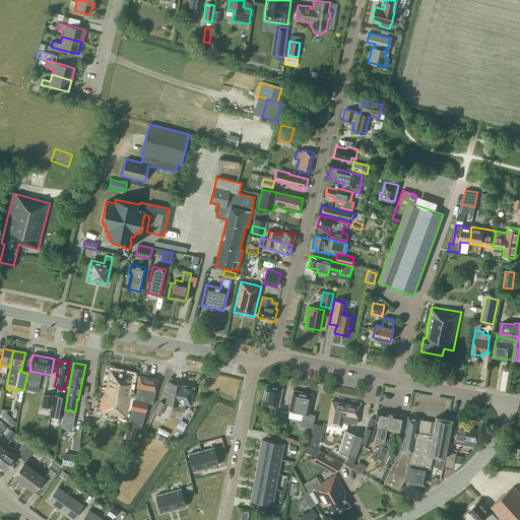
[(128,396),(132,375),(110,370),(106,392),(104,391),(100,410),(108,412),(107,413),(126,417),(130,397),(128,396)]
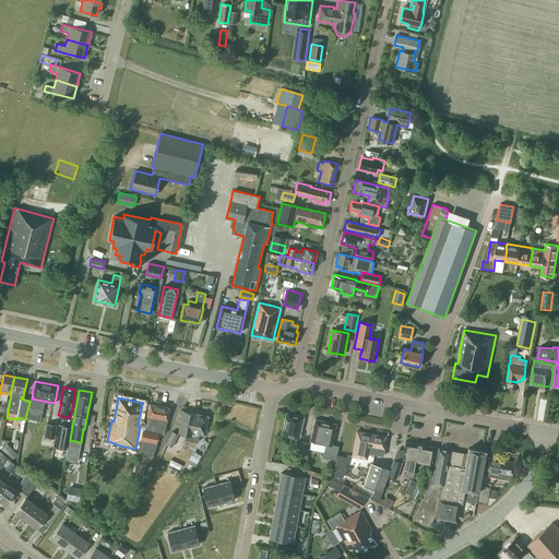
[(164,433),(167,420),(169,408),(150,404),(147,416),(146,425),(144,424),(143,430),(141,440),(134,476),(143,477),(146,463),(149,462),(151,459),(153,456),(154,450),(155,450),(158,433),(163,435),(164,433)]
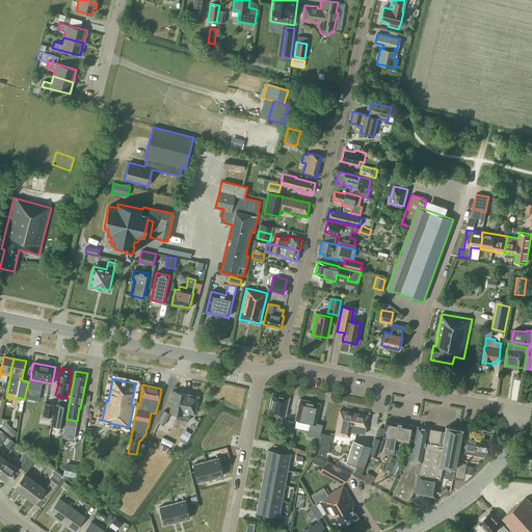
[(194,415),(198,396),(174,391),(169,413),(178,414),(177,419),(188,421),(189,414),(194,415)]
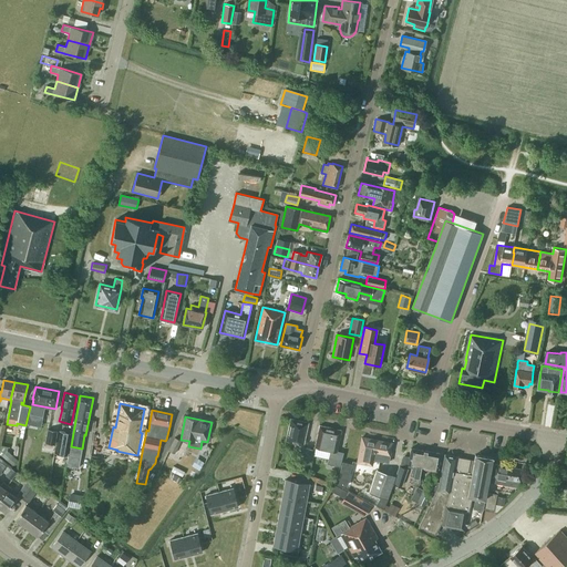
[(303,445),(308,423),(290,419),(286,441),(303,445)]
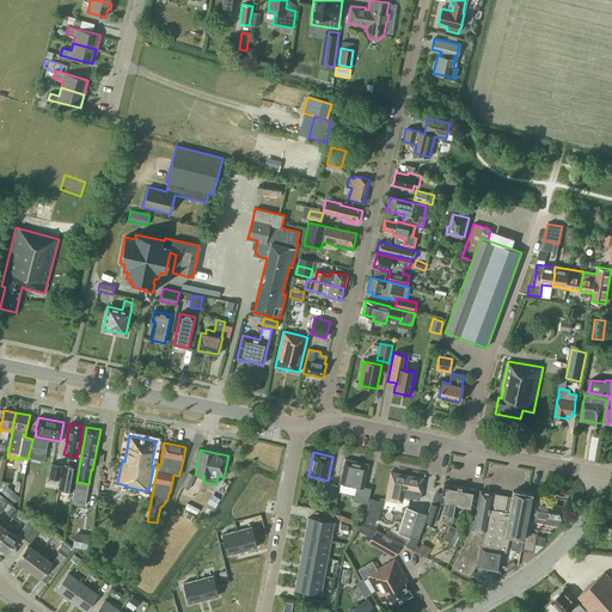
[(367,505),(371,490),(363,488),(368,465),(344,459),(340,482),(356,485),(353,501),(367,505)]
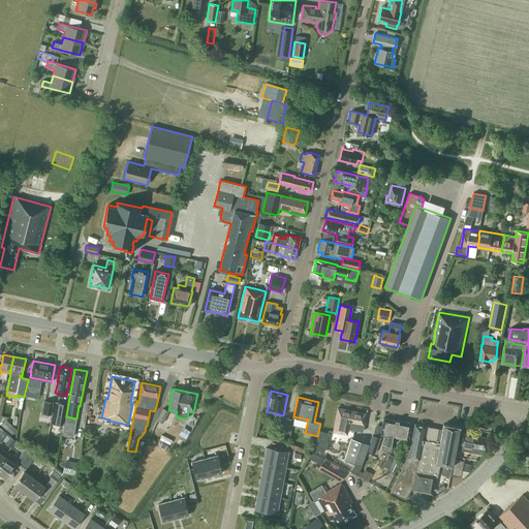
[(51,414),(53,402),(44,401),(42,413),(51,414)]
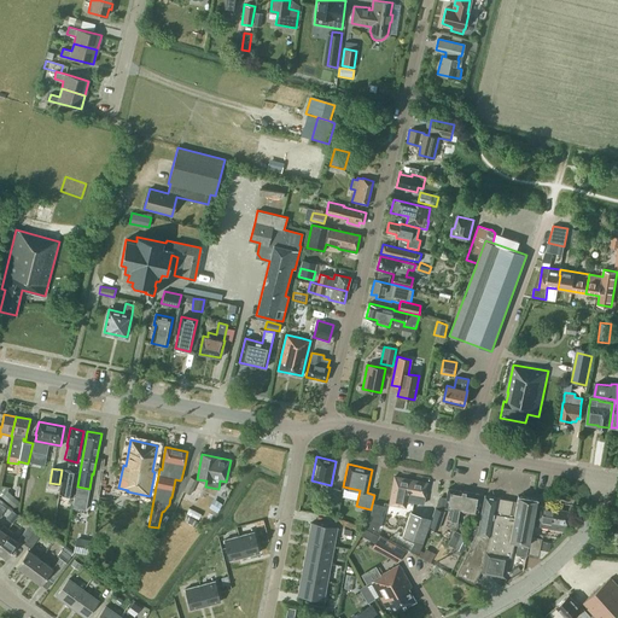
[(73,496),(77,472),(65,470),(60,494),(73,496)]
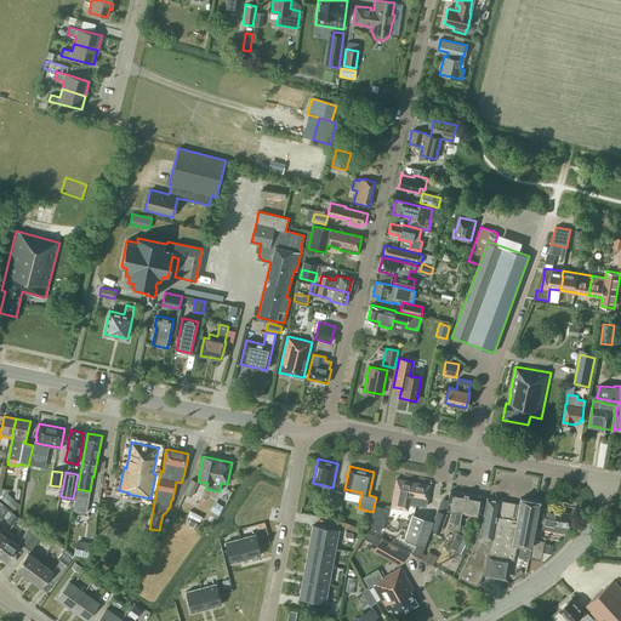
[(198,483),(191,479),(183,494),(191,496),(198,483)]
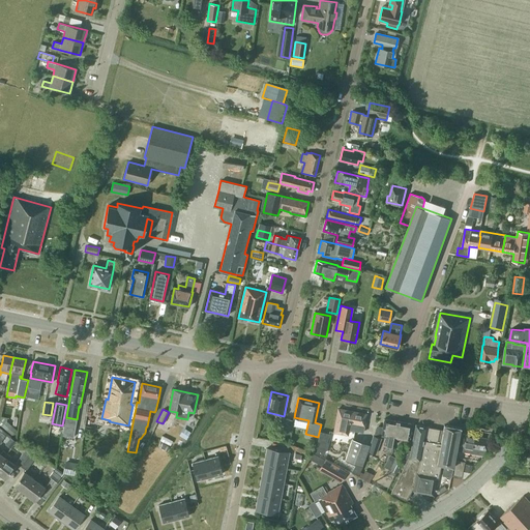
[(363,433),(366,414),(339,409),(333,433),(348,435),(349,430),(363,433)]
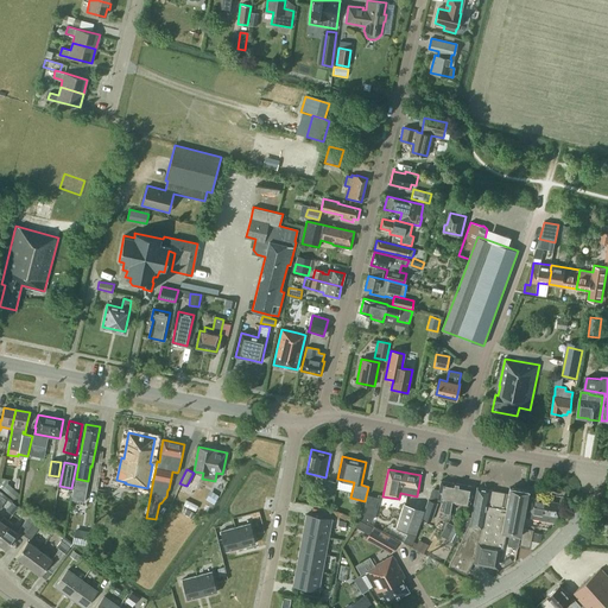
[(335,482),(325,480),(322,498),(331,499),(335,482)]
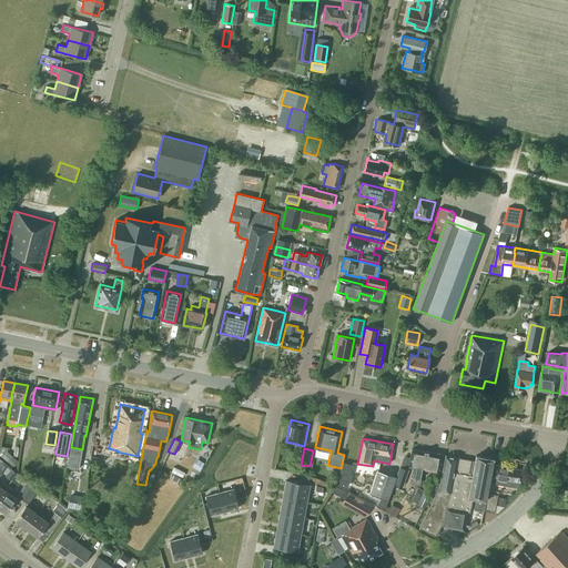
[(422,464),(424,452),(412,449),(408,467),(415,468),(412,483),(419,485),(423,469),(424,464),(422,464)]
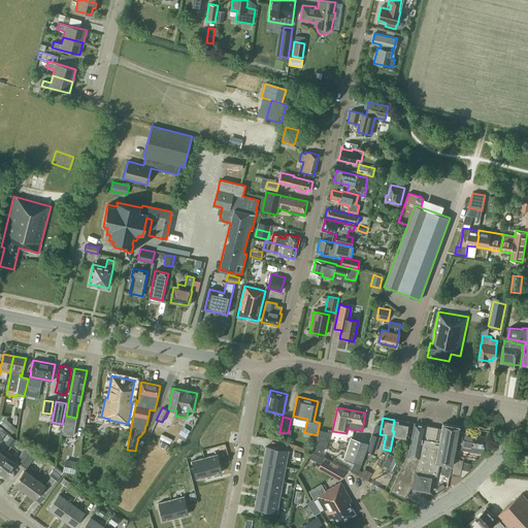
[(407,439),(410,423),(394,420),(392,431),(394,431),(393,436),(407,439)]
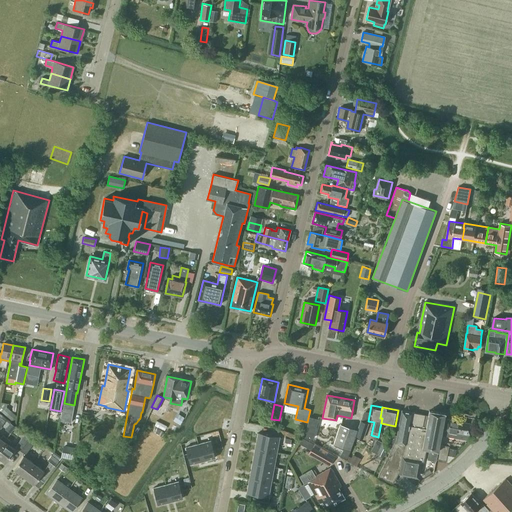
[(15,415),(11,410),(6,416),(11,420),(15,415)]
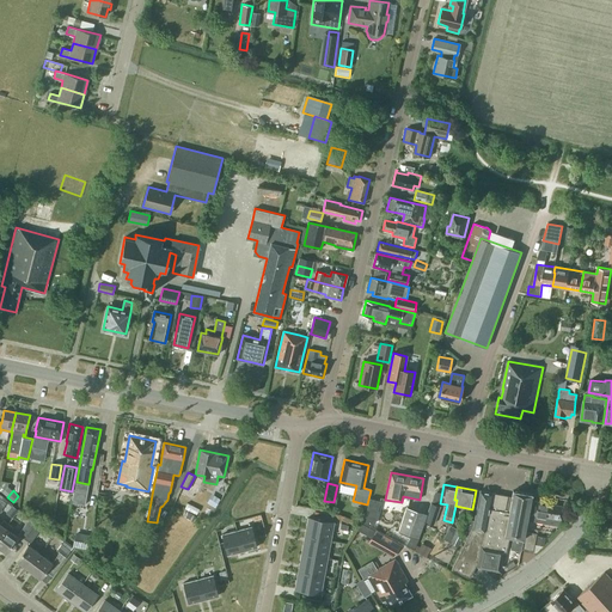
[(507,552),(509,537),(513,537),(510,549),(520,551),(532,494),(513,491),(512,496),(479,490),(475,521),(467,519),(465,532),(470,533),(452,569),(470,579),(476,565),(499,570),(502,551),(507,552)]
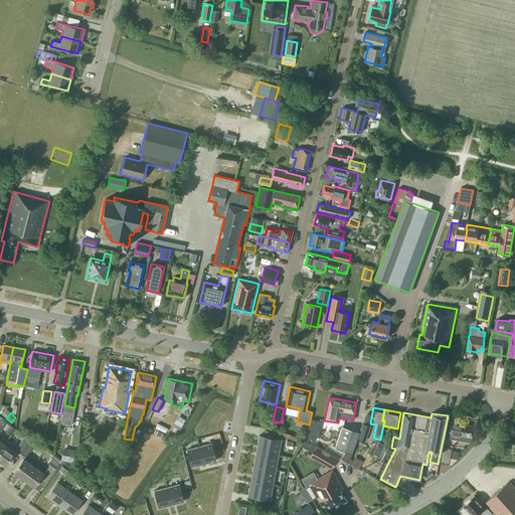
[(184,420),(180,417),(176,423),(180,426),(184,420)]
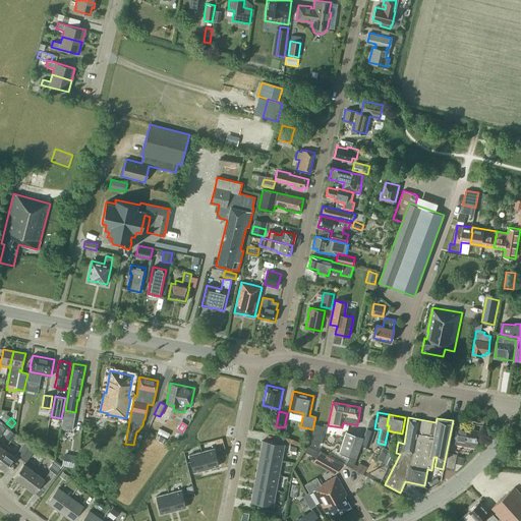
[(319,447),(324,426),(314,424),(309,444),(319,447)]
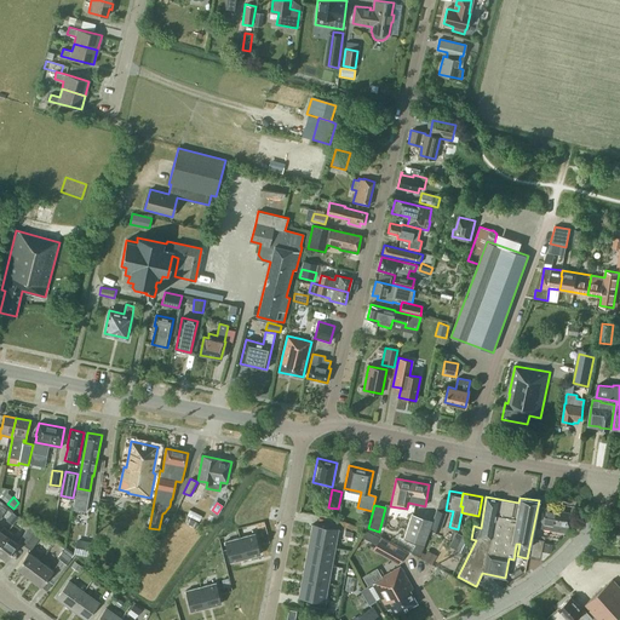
[(556,524),(558,511),(540,507),(537,527),(551,529),(552,523),(556,524)]
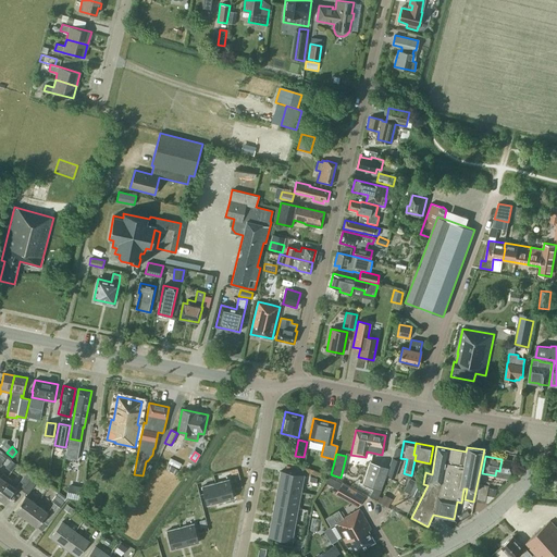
[(386,474),(395,477),(400,461),(393,458),(386,474)]
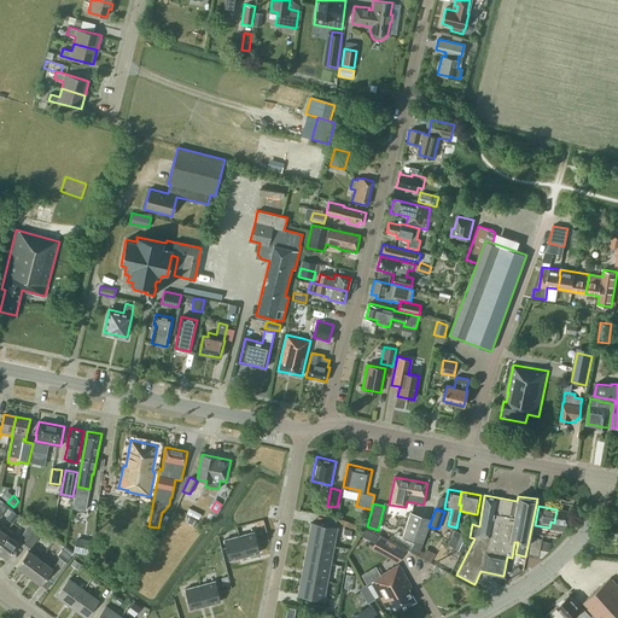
[(567,525),(570,512),(557,509),(554,523),(551,522),(549,528),(564,530),(564,526),(566,528),(567,525)]
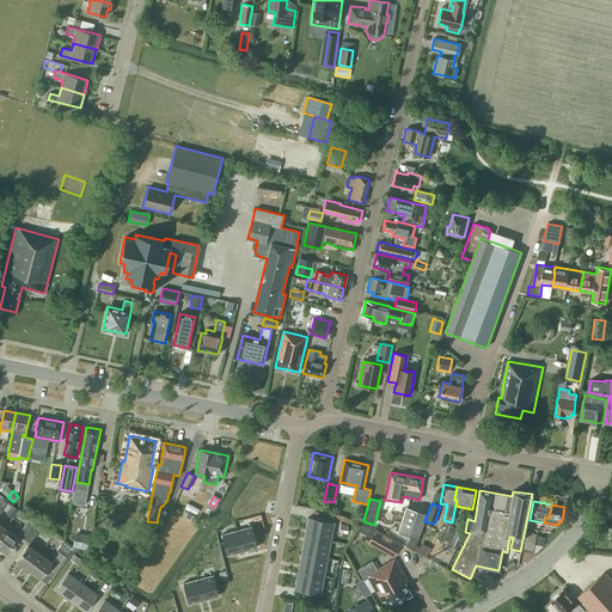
[(18,510),(12,506),(7,512),(13,516),(18,510)]
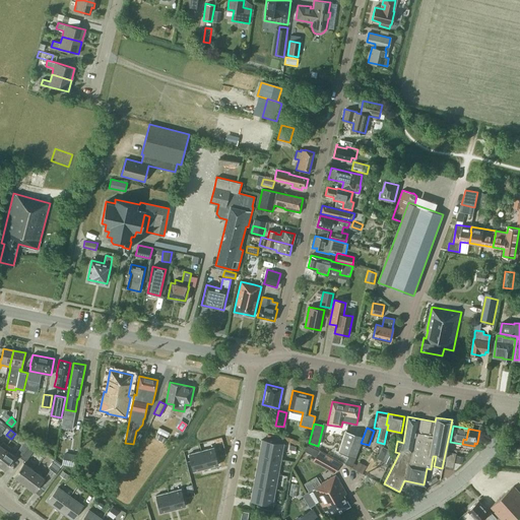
[(338,452),(355,457),(362,437),(345,431),(338,452)]
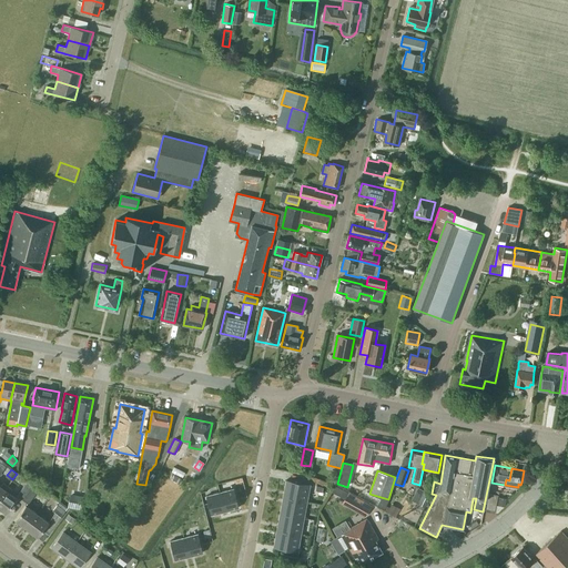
[(285,480),(283,497),(306,501),(310,485),(285,480)]
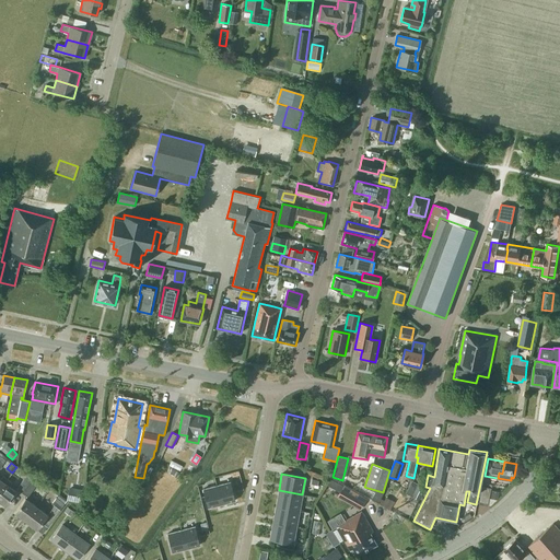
[(22,493),(32,479),(26,476),(16,489),(22,493)]
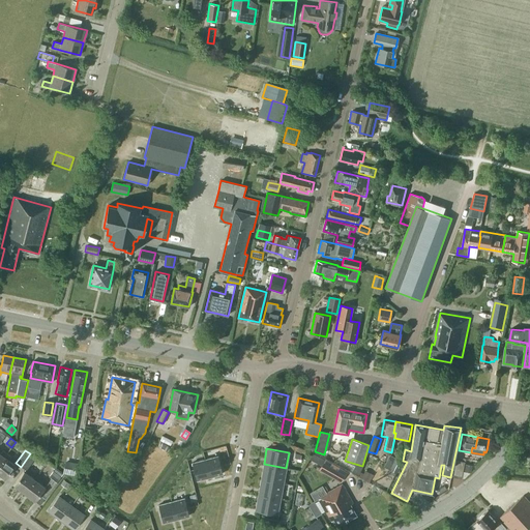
[(16,465),(9,461),(11,457),(7,453),(0,463),(0,474),(5,478),(16,465)]
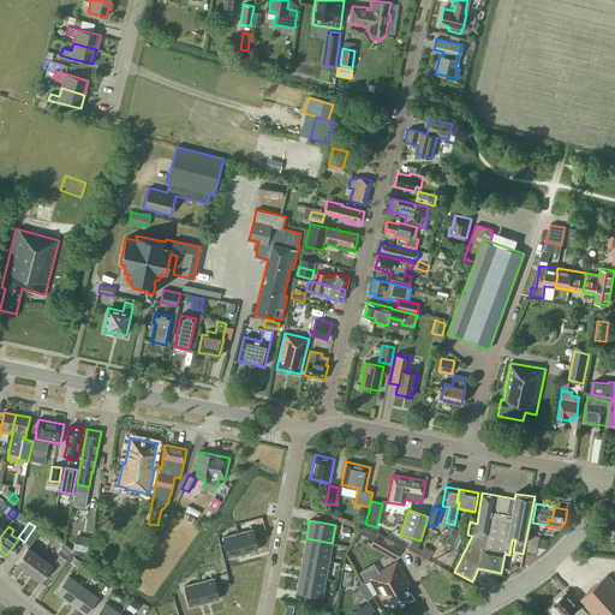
[(30,545),(41,531),(35,526),(24,542),(30,545)]
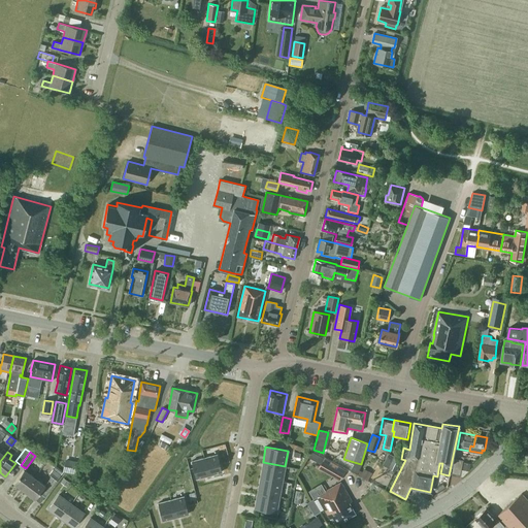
[(400,460),(394,456),(388,453),(382,464),(388,468),(394,471),(400,460)]
